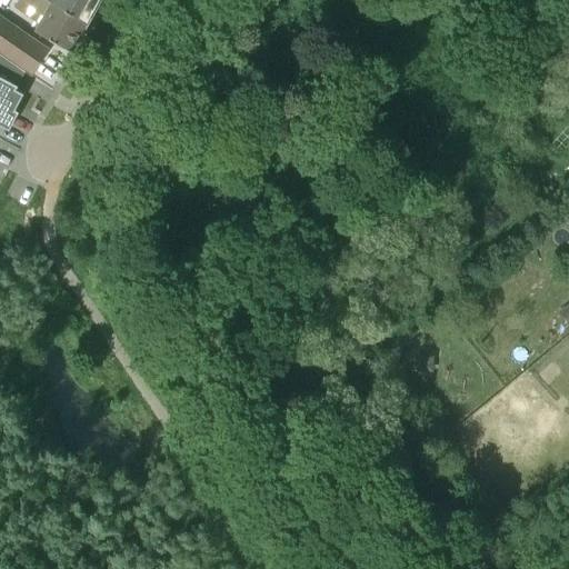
[(43,16),(35,31),(72,52),(88,23),(50,2),(46,0),(17,0),(39,17),(41,15),(43,16)]
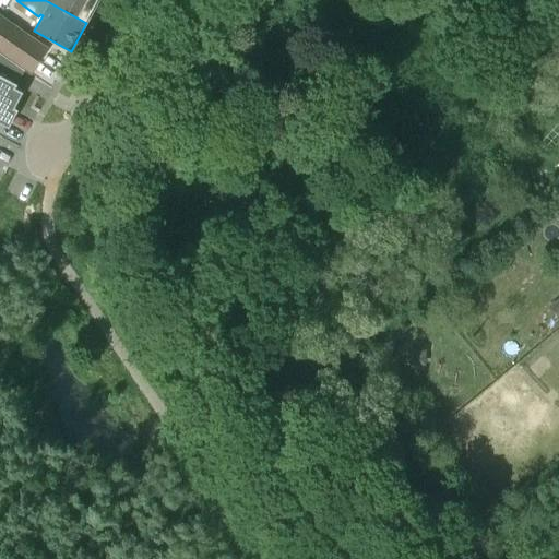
[(45,0),(49,2),(86,23),(98,0),(45,0)]
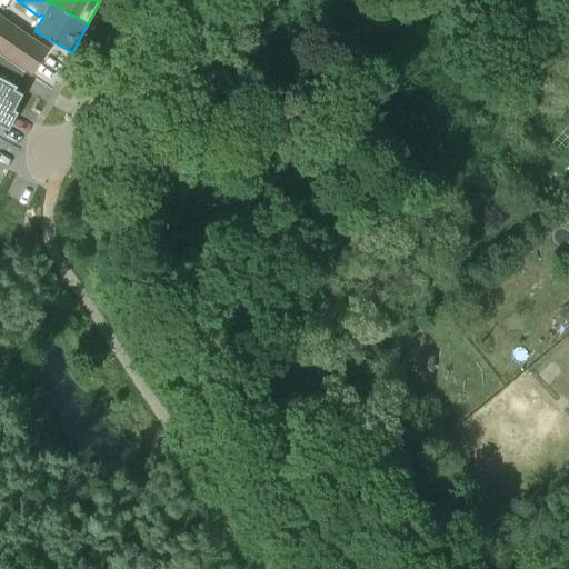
[(0,17),(0,55),(25,72),(31,77),(49,51),(0,17)]
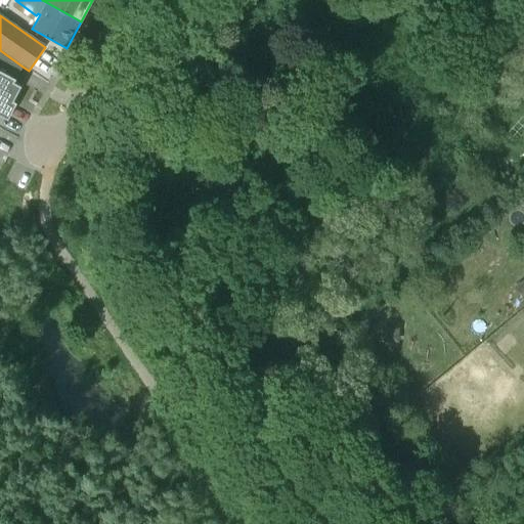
[(0,115),(8,120),(17,103),(13,101),(20,87),(14,83),(23,67),(0,50),(0,115)]
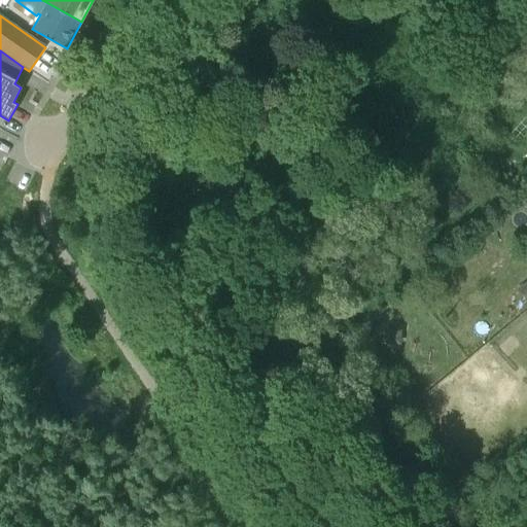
[(401,328),(385,328),(385,345),(401,345),(401,328)]
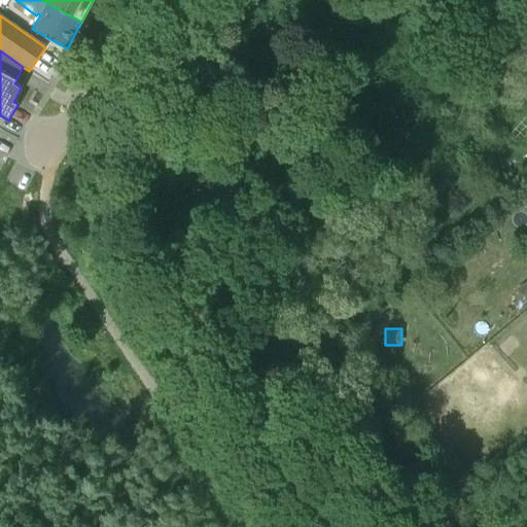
All buildings are outlined.
